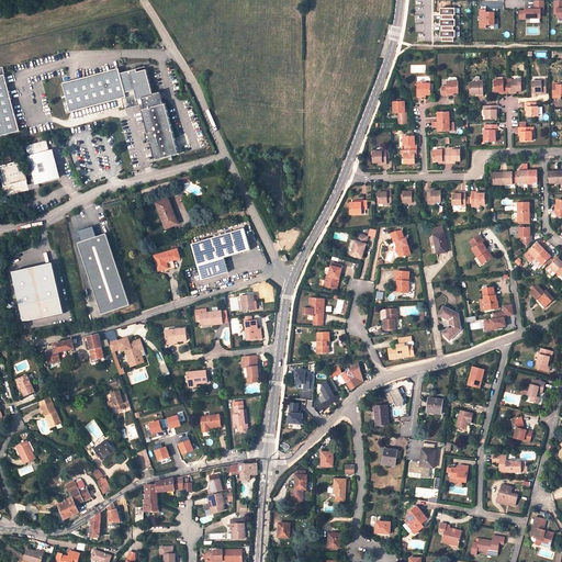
[(543,13),(543,1),(535,1),(535,10),(526,10),(526,11),(520,11),(520,19),(526,19),(526,18),(530,18),(540,18),(540,13),(543,13)]
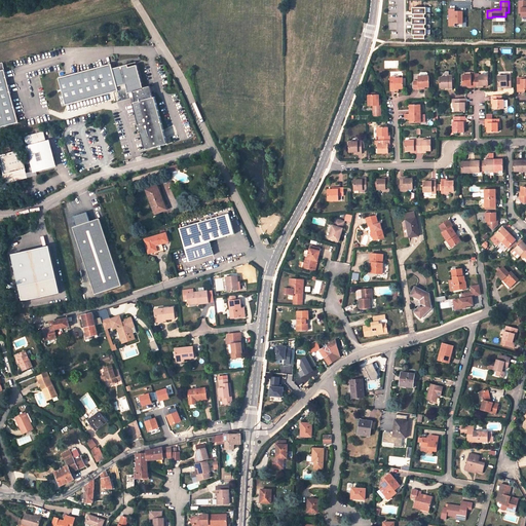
[(426,8),(413,8),(413,14),(414,14),(414,19),(413,19),(413,25),(414,25),(414,29),(413,29),(413,36),(414,36),(414,39),(430,39),(430,35),(426,35),(426,29),(430,29),(430,25),(426,25),(426,19),(430,19),(430,14),(426,14),(426,8)]
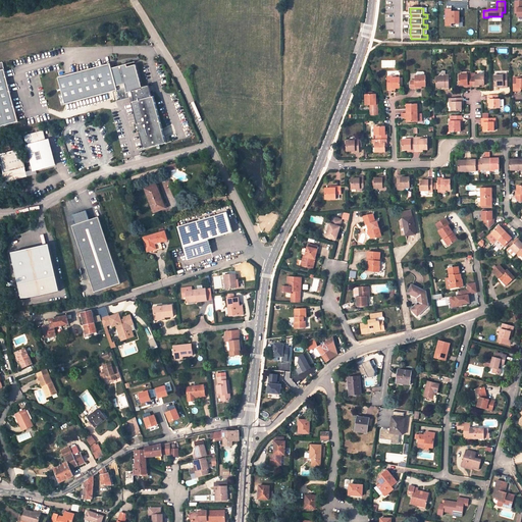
[(451,9),(446,9),(446,25),(451,25),(451,23),(459,23),(459,11),(451,11),(451,9)]
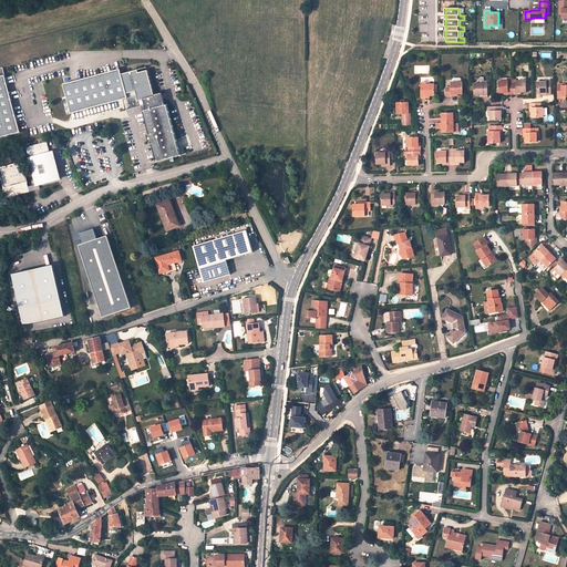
[(0,68),(0,90),(9,88),(3,66),(0,68)]
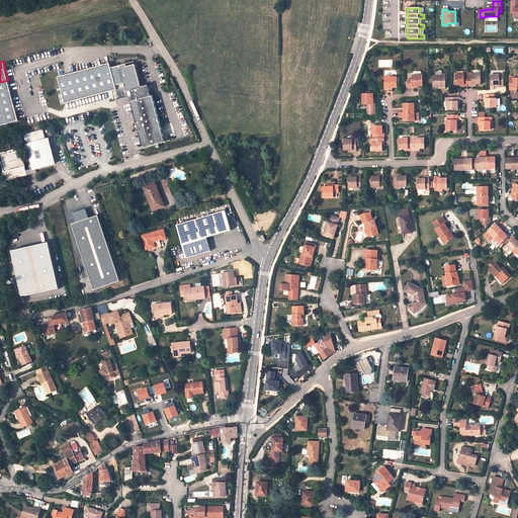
[(58,76),(65,102),(125,87),(126,90),(141,87),(135,65),(127,66),(126,64),(111,68),(110,63),(58,76)]
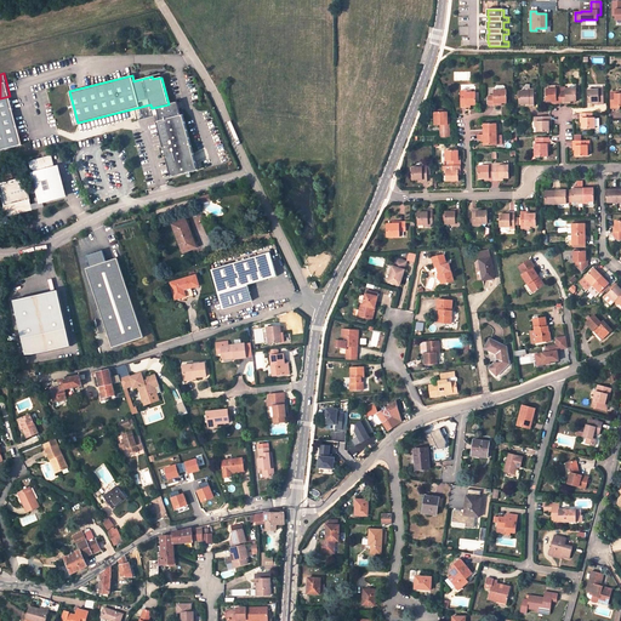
[(152,108),(152,109),(170,104),(163,77),(161,78),(169,104),(152,108)]
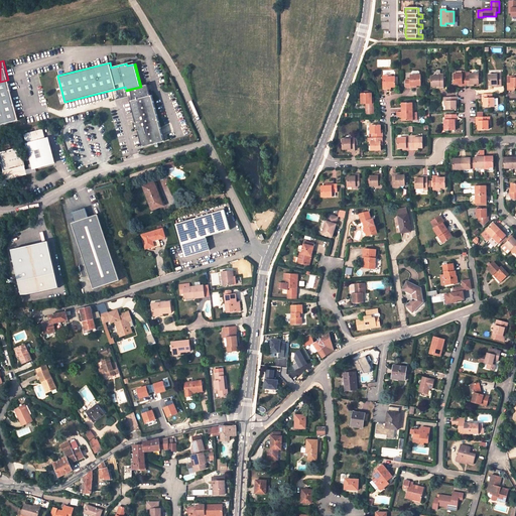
[(410,80),(405,80),(405,88),(414,88),(414,86),(416,86),(421,86),(420,76),(419,75),(419,73),(418,72),(412,72),(411,73),(411,76),(410,76),(410,80)]
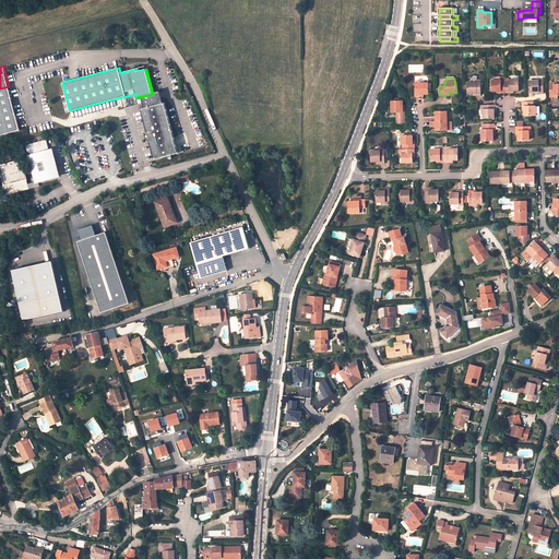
[(535,81),(530,81),(530,92),(535,92),(539,92),(539,94),(544,94),(544,79),(539,79),(539,81),(535,81)]
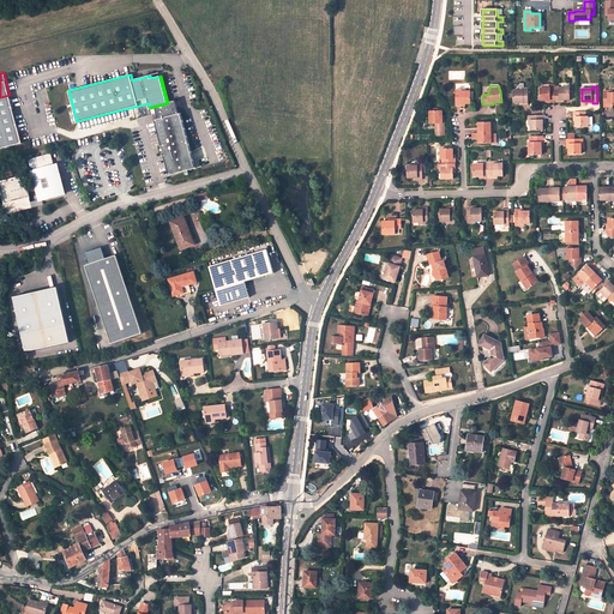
[(518,90),(513,90),(513,103),(519,102),(524,102),(524,104),(529,104),(529,101),(529,92),(529,88),(524,88),(524,90),(518,90)]
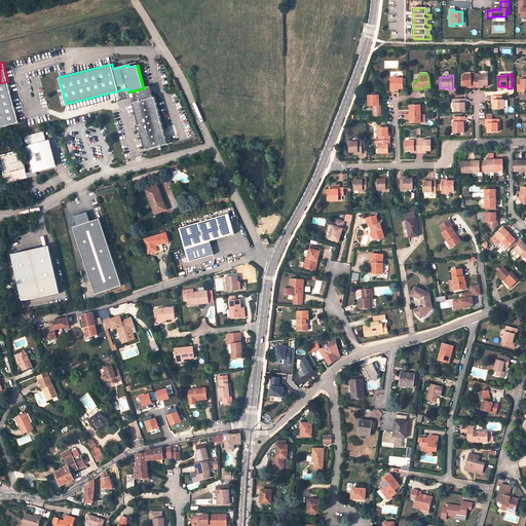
[(472,75),(462,75),(462,86),(467,85),(472,85),(472,87),(476,87),(475,77),(472,77),(472,75)]
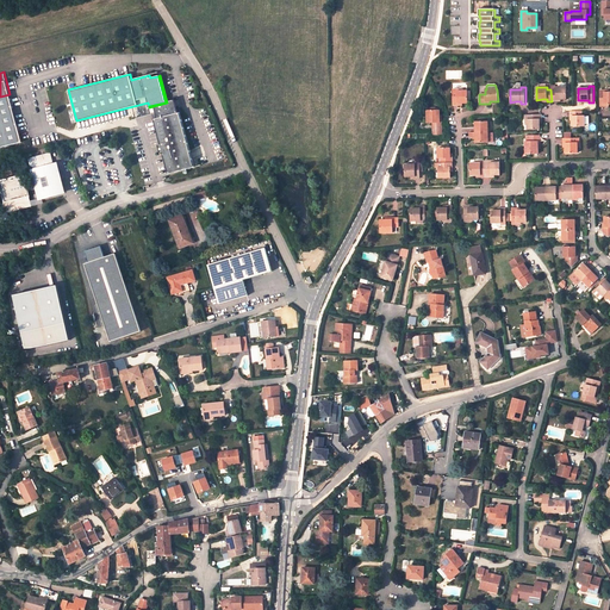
[(567,99),(566,87),(555,87),(555,89),(551,89),(552,101),(555,101),(555,99),(561,99),(567,99)]
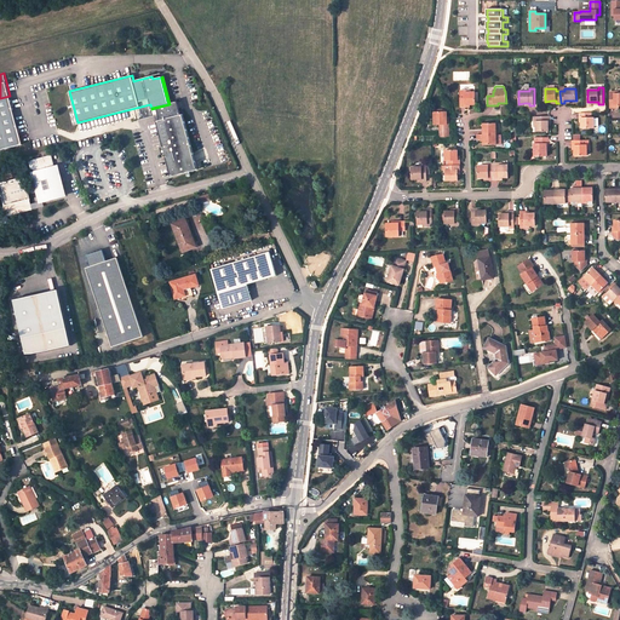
[(464,91),(459,91),(459,108),(464,107),(464,105),(470,105),(475,104),(475,93),(469,93),(464,93),(464,91)]
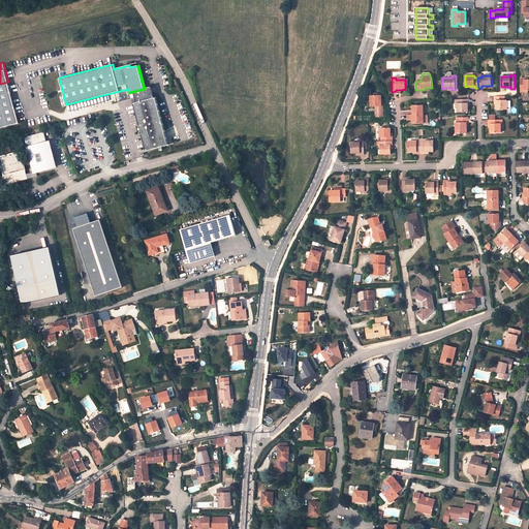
[(524,78),(520,79),(521,92),(524,92),(524,90),(528,90),(528,89),(528,80),(524,80),(524,78)]
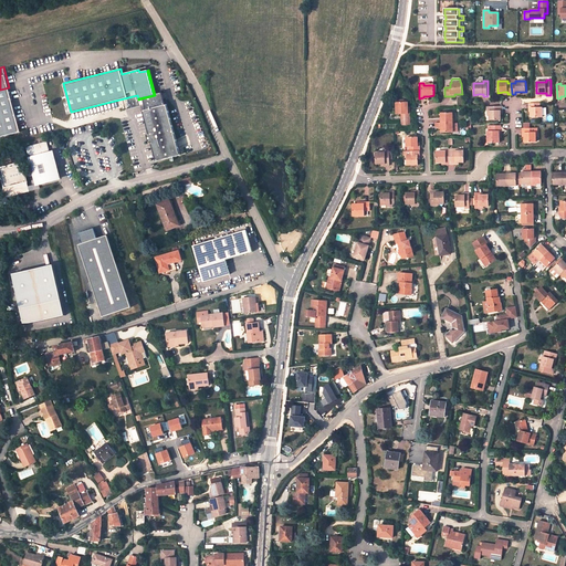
[(0,90),(0,135),(20,130),(9,87),(0,90)]
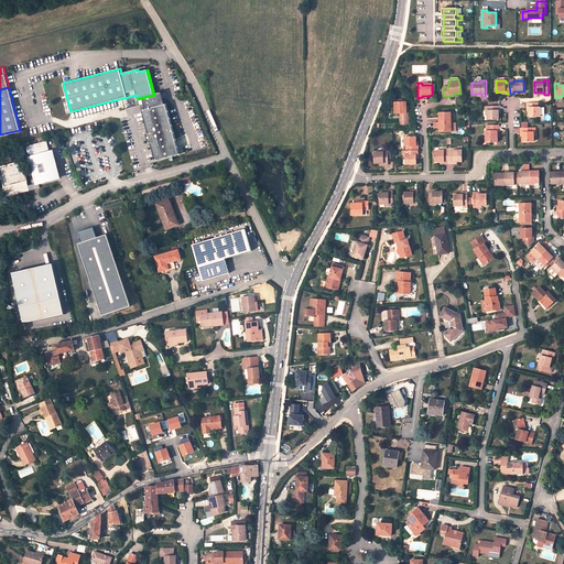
[(405,101),(394,102),(394,114),(400,114),(400,125),(408,125),(408,110),(405,110),(405,107),(405,101)]
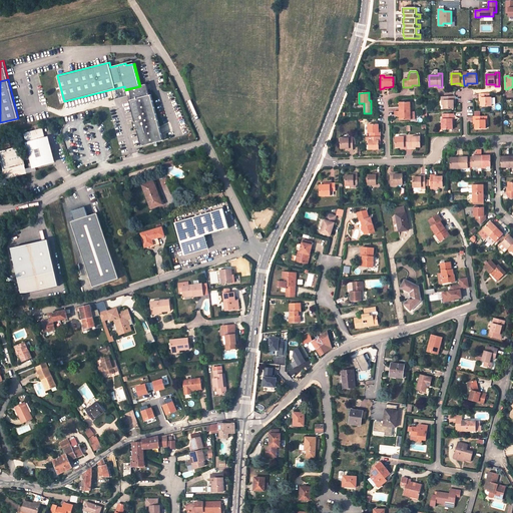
[(481,106),(492,106),(492,97),(490,97),(490,93),(479,93),(479,97),(481,97),(481,100),(481,106)]
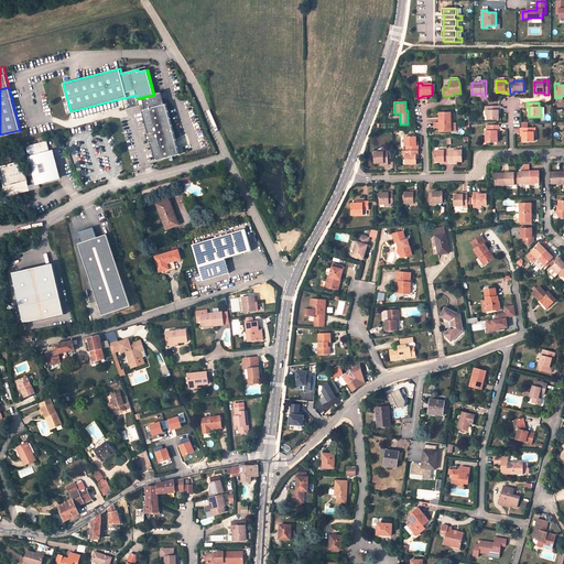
[(488,114),(488,120),(499,119),(499,114),(498,110),(500,110),(500,107),(500,106),(486,106),(486,110),(488,110),(488,114)]
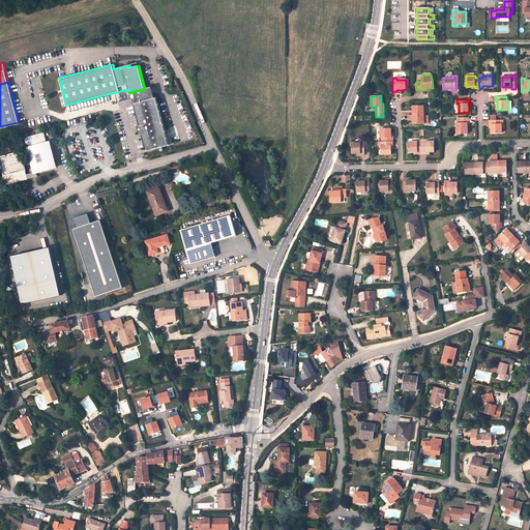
[(423,115),(423,106),(412,106),(412,115),(423,115)]
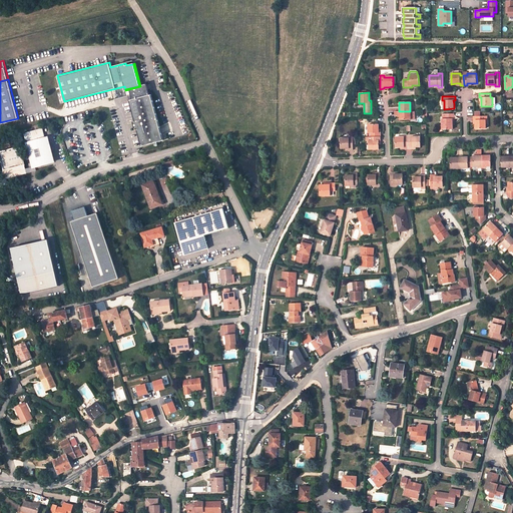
[(400,120),(410,119),(410,111),(399,111),(394,111),(395,115),(397,115),(400,115),(400,116),(400,120)]
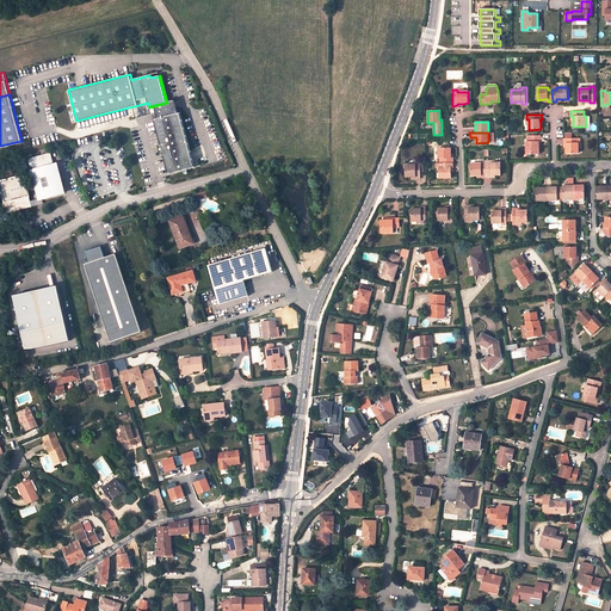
[(541,147),(541,135),(528,135),(528,141),(526,141),(526,154),(538,154),(538,149),(538,147),(541,147)]
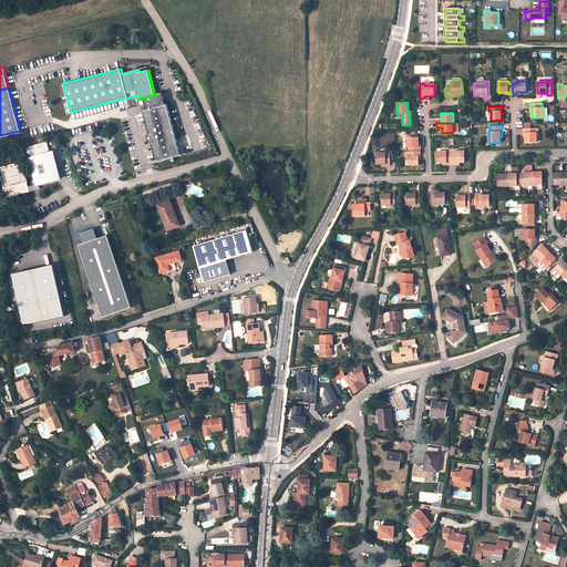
[(538,132),(538,127),(531,129),(525,129),(523,129),(524,132),(526,132),(526,136),(526,142),(536,142),(536,136),(536,132),(538,132)]
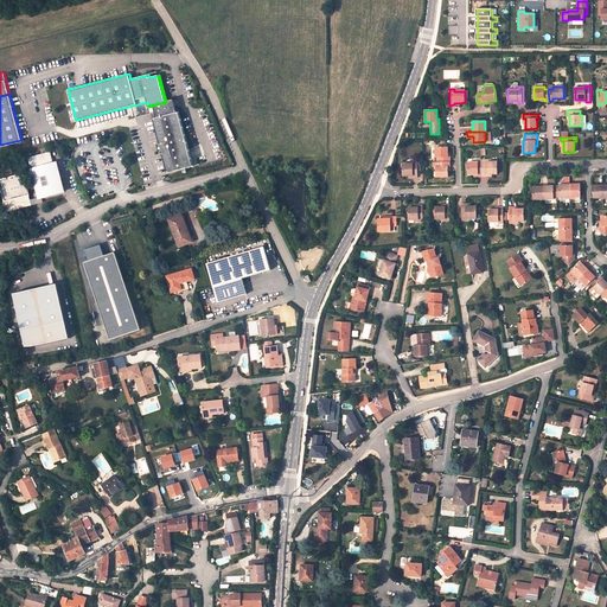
[(446,147),(435,147),(435,158),(439,158),(439,163),(449,163),(449,158),(447,158),(447,153),(447,147),(446,147)]
